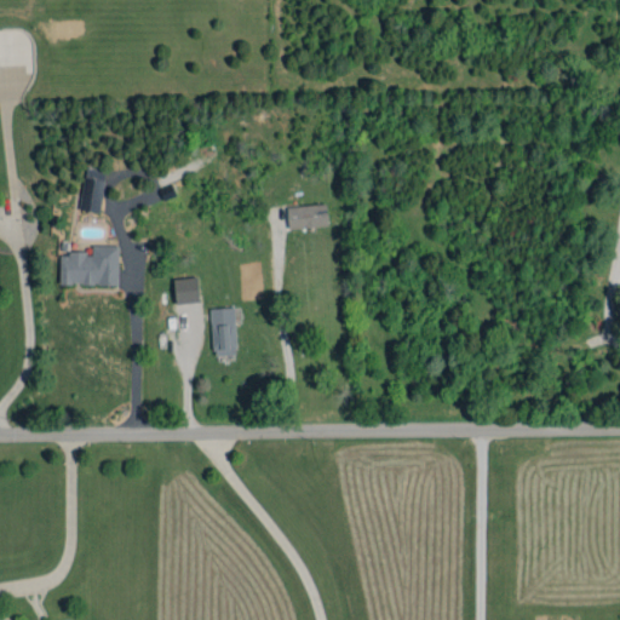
[(79,210),(99,213),(104,181),(84,177),(79,210)]
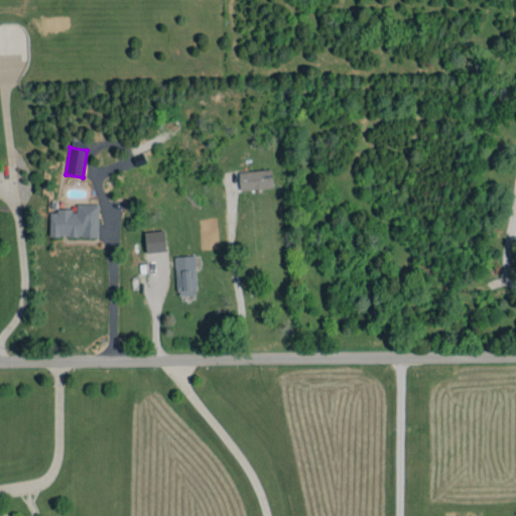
[(239,189),(272,188),(272,170),(239,170),(239,189)]
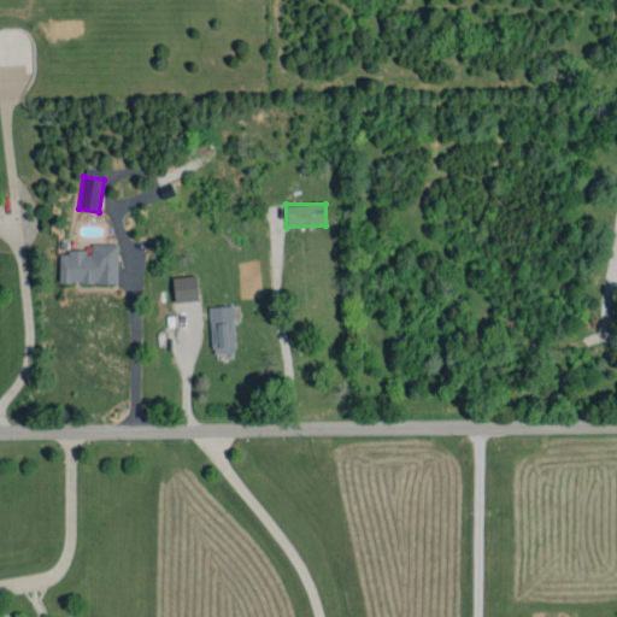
[(118,245),(92,244),(92,252),(60,252),(59,282),(117,283),(118,245)]
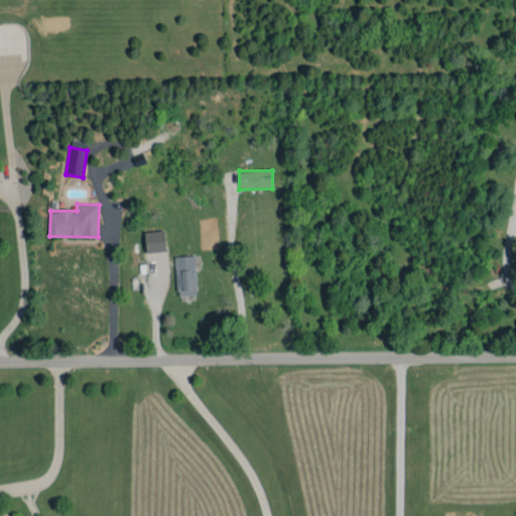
[(146,253),(166,251),(163,230),(144,232),(146,253)]
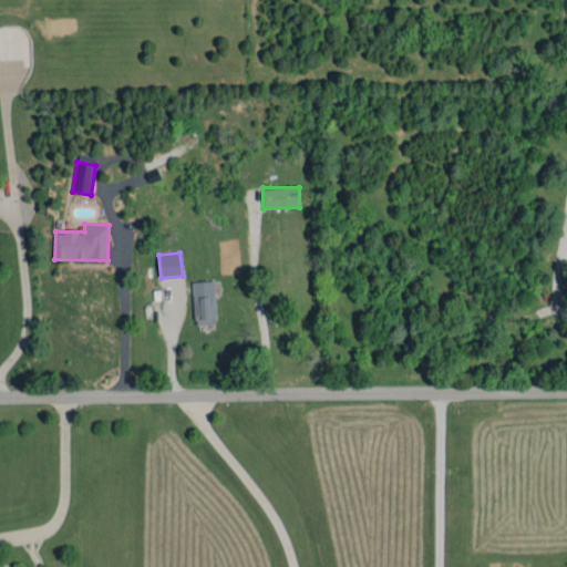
[(193,281),(194,325),(216,325),(214,281),(193,281)]
